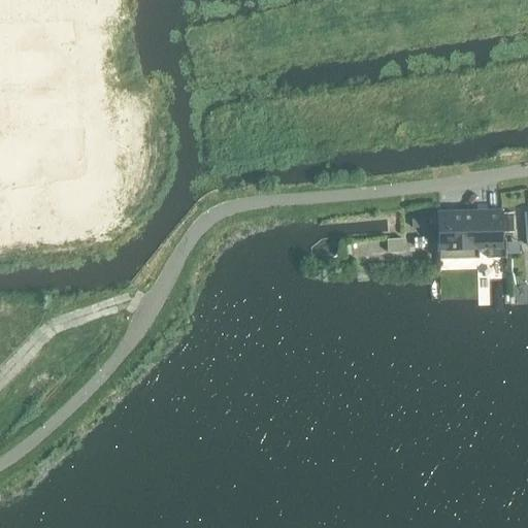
[(500,210),(438,212),(439,258),(479,257),(479,243),(487,242),(488,256),(506,256),(505,238),(501,238),(500,210)]
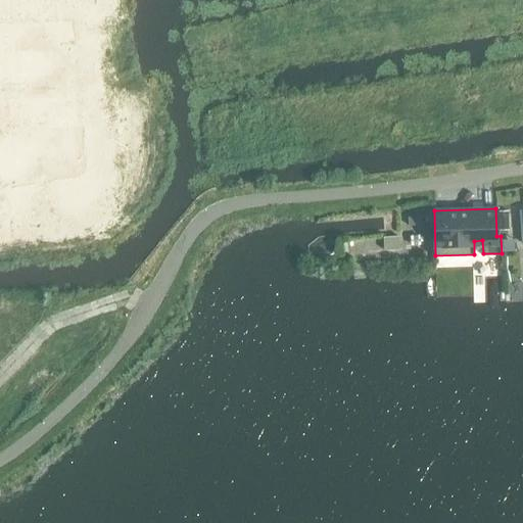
[(508,209),(498,209),(498,228),(508,228),(508,209)]
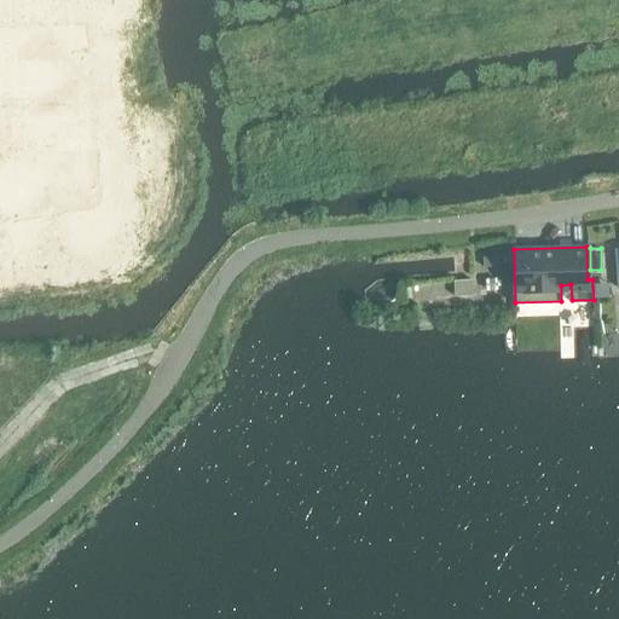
[(496,256),(481,256),(482,267),(497,266),(496,256)]
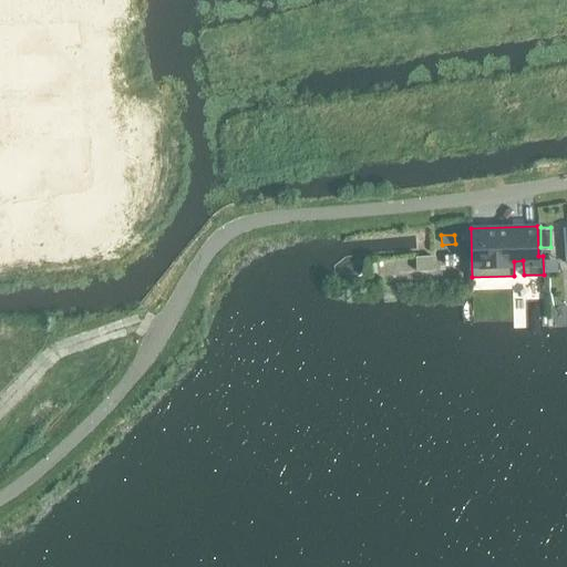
[(454,255),(443,255),(444,266),(455,265),(454,255)]
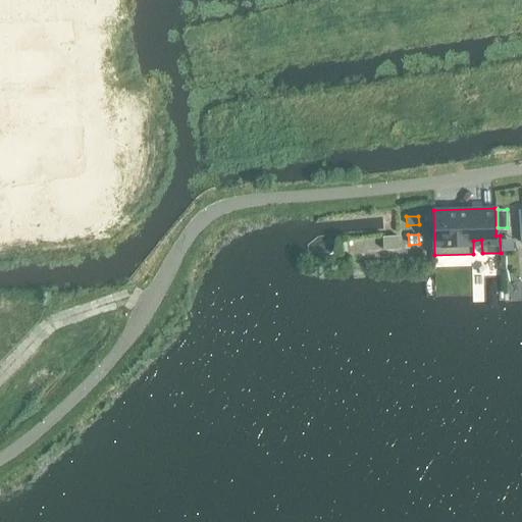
[(381,237),(382,249),(399,248),(398,236),(381,237)]
